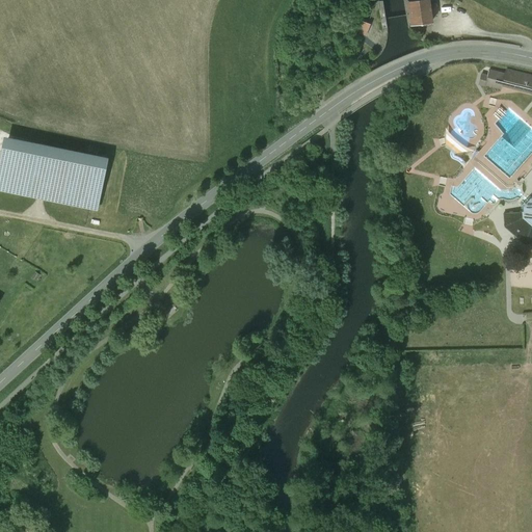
[(407,0),(413,25),(418,24),(418,27),(426,26),(426,23),(432,22),(431,15),(437,14),(436,4),(429,5),(428,0),(407,0)]
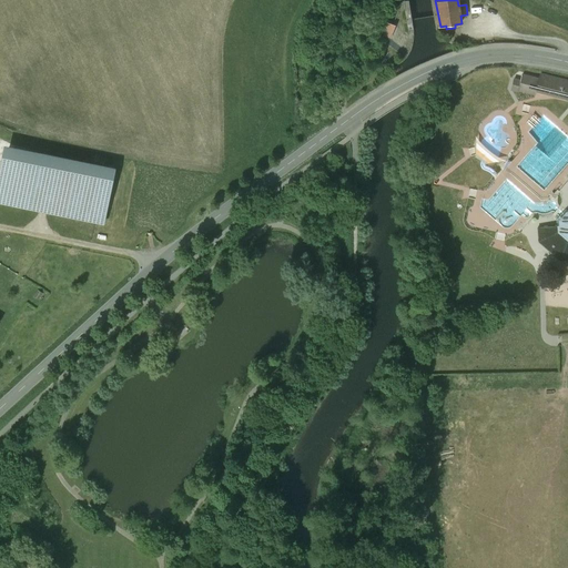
[(393,37),(398,22),(387,19),(382,33),(393,37)]
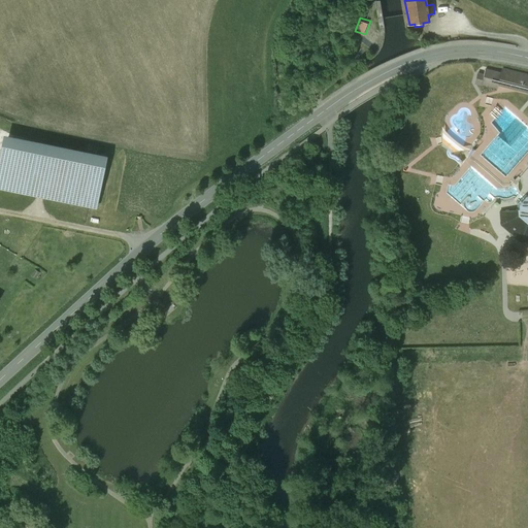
[(527,75),(502,69),(501,74),(498,85),(513,88),(513,89),(527,92),(527,75)]
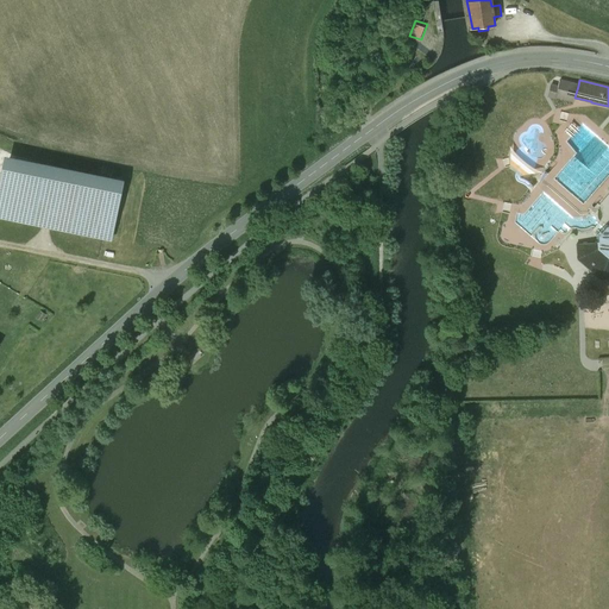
[(578,86),(559,81),(558,88),(556,96),(557,96),(575,101),(575,98),(578,86)]
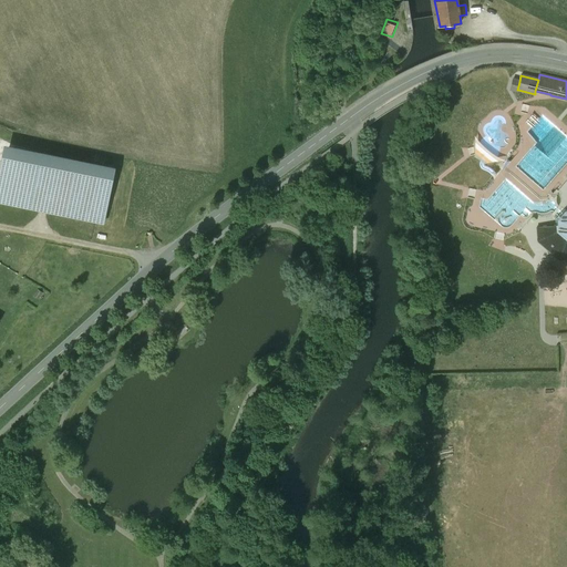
[(513,80),(511,90),(518,91),(518,90),(517,90),(519,82),(513,80)]
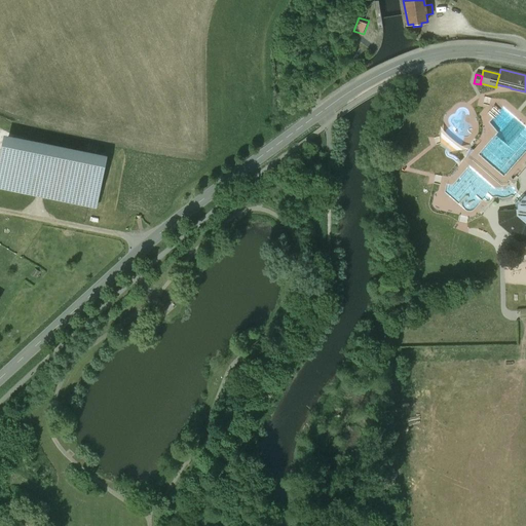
[(107,156),(5,136),(0,158),(0,186),(97,207),(107,156)]
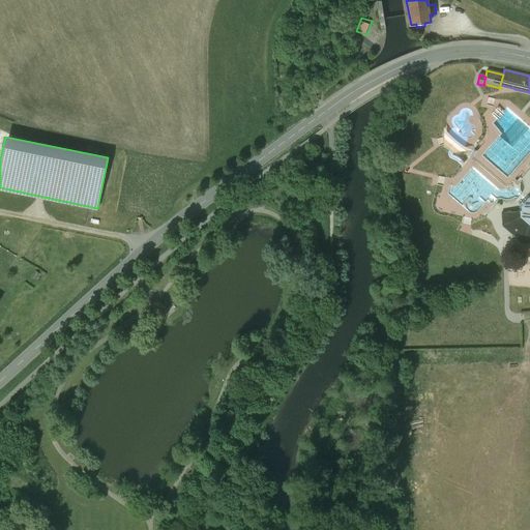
[(529,195),(527,196),(525,199),(522,203),(520,205),(520,211),(502,212),(503,226),(523,243),(529,242),(529,195)]
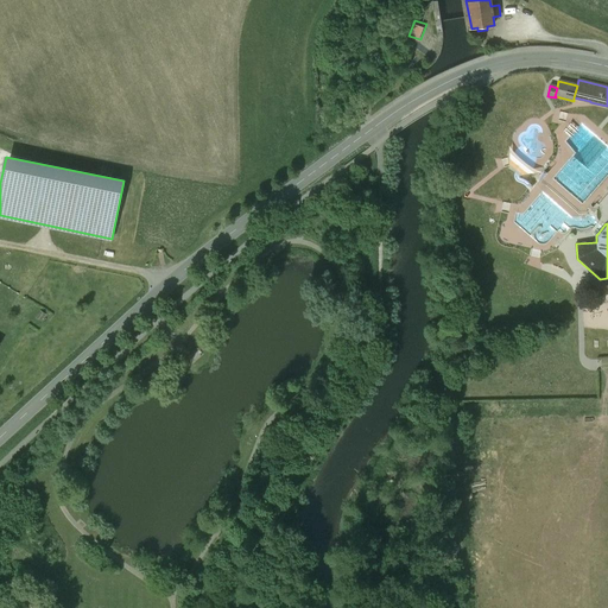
All buildings are outlined.
